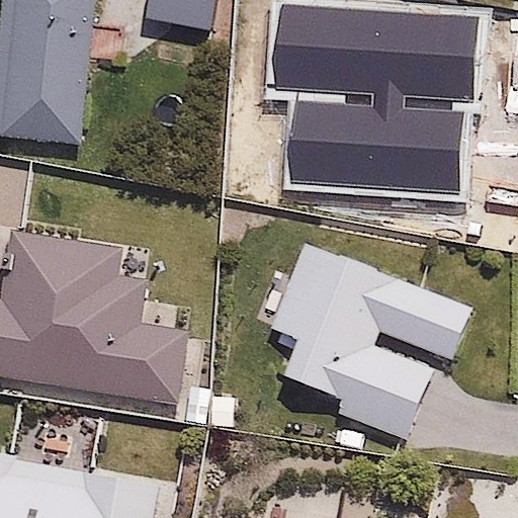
[(0,135),(78,144),(93,0),(1,0),(0,16),(0,135)]
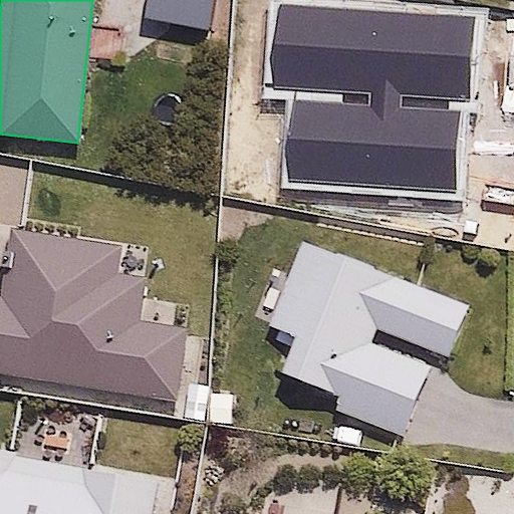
[(146,0),(143,17),(206,30),(212,0),(146,0)]
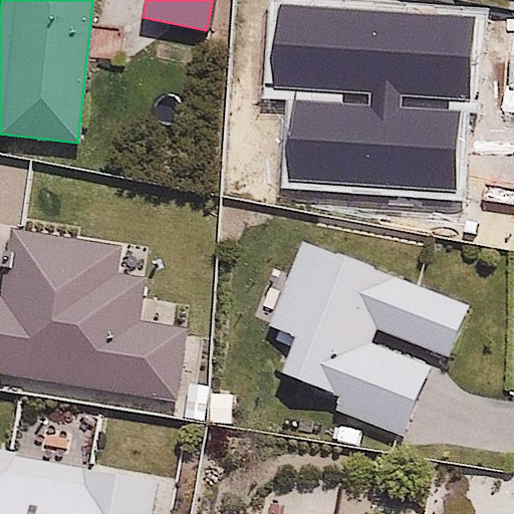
[(0,281),(0,372),(172,399),(183,328),(136,321),(143,277),(116,273),(121,244),(8,227),(0,281)]
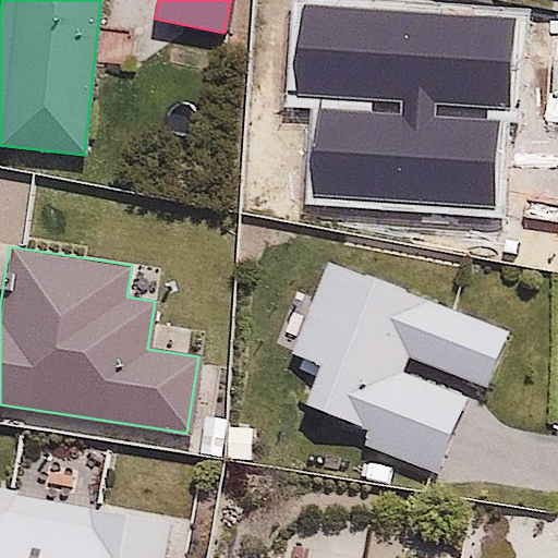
[(367,428),(361,445),(436,474),(466,397),(402,372),(408,359),(485,388),(508,330),(327,261),(291,353),(320,364),(305,404),(367,428)]
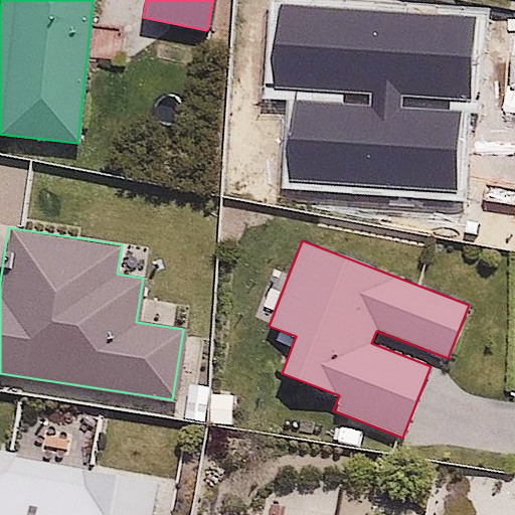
[(159,514),(167,468),(0,442),(0,514),(159,514)]
